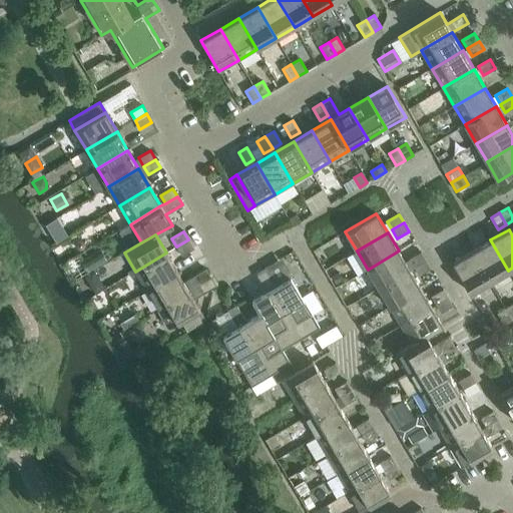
[(188,239),(176,246),(181,255),(193,248),(188,239)]
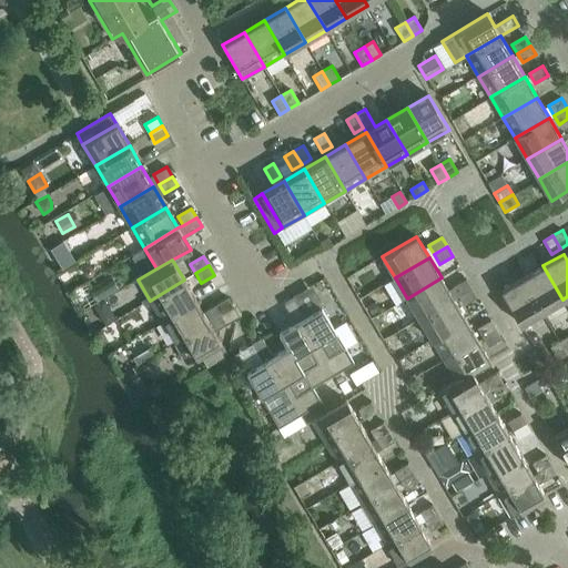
[(543,265),(523,277),(543,312),(563,300),(543,265)]
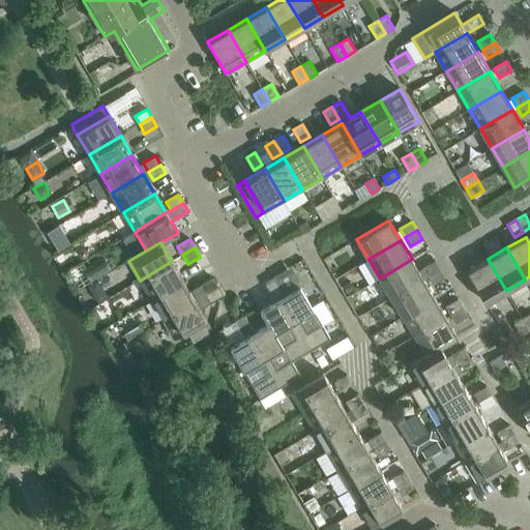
[(105,258),(84,269),(91,282),(97,277),(111,270),(105,258)]
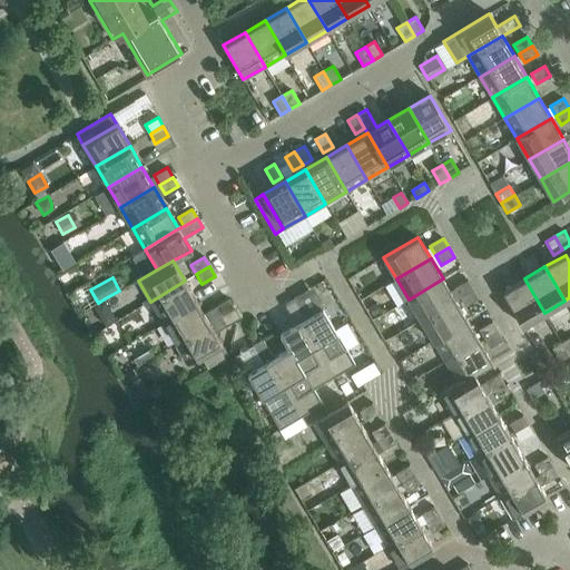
[(443,278),(409,300),(421,320),(455,300),(443,278)]
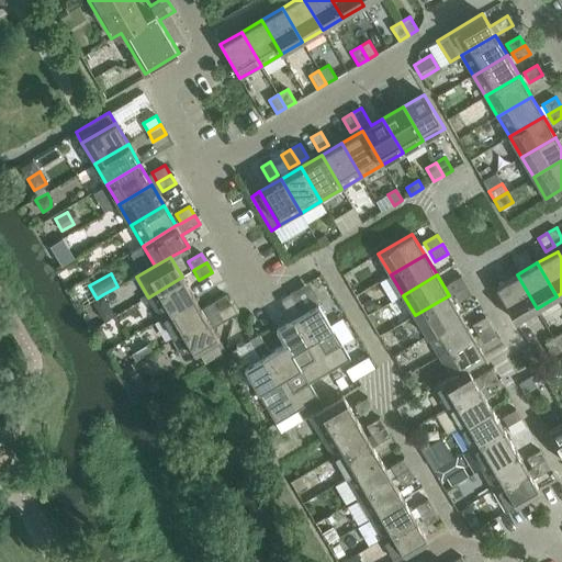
[(537,308),(517,274),(495,288),(515,321),(537,308)]
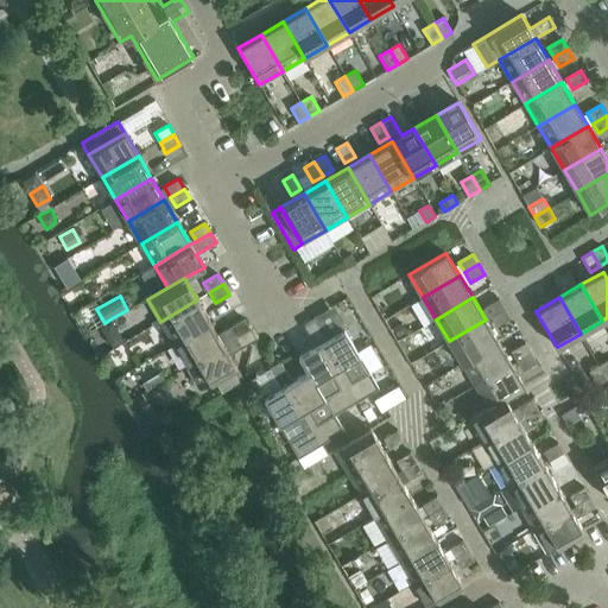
[(485,306),(491,317),(505,309),(499,298),(485,306)]
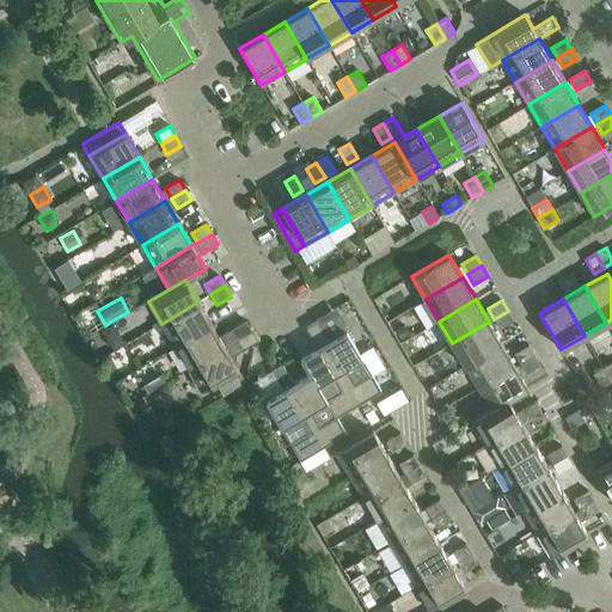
[(199,301),(161,324),(175,346),(212,324),(199,301)]
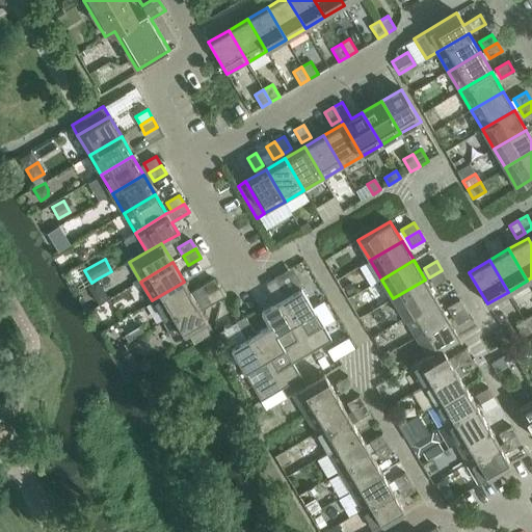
[(442,270),(429,277),(434,286),(447,278),(442,270)]
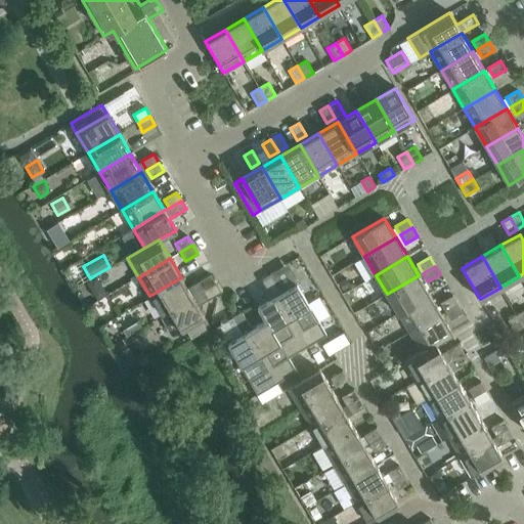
[(181,277),(149,296),(161,315),(215,284),(210,274),(187,288),(181,277)]
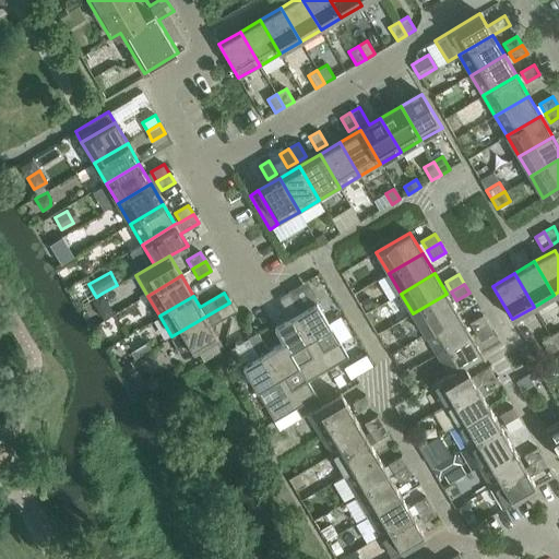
[(289,294),(285,296),(280,299),(285,309),(295,302),(289,294)]
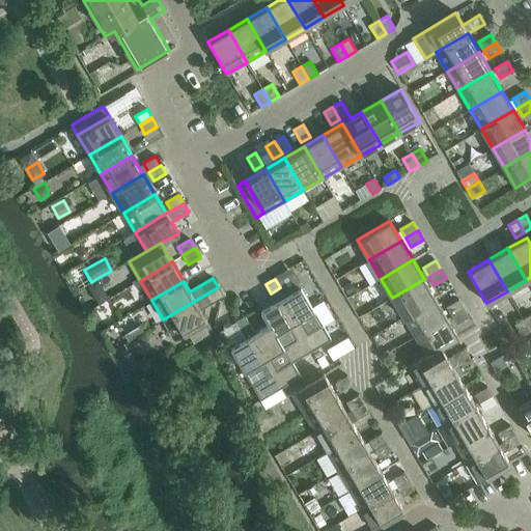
[(424,279),(392,298),(403,317),(436,299),(424,279)]
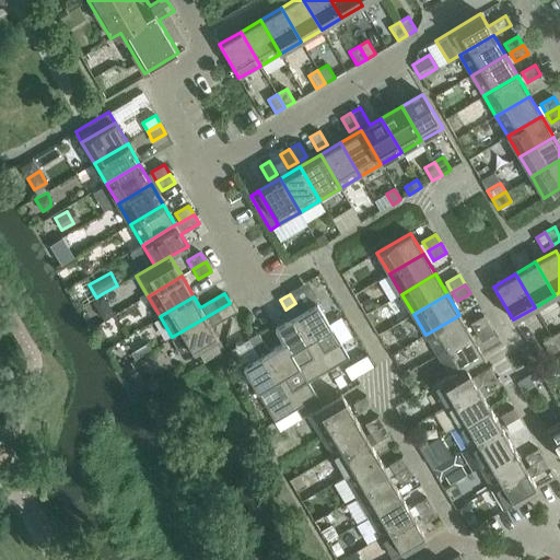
[(370,296),(362,301),(366,308),(374,304),(370,296)]
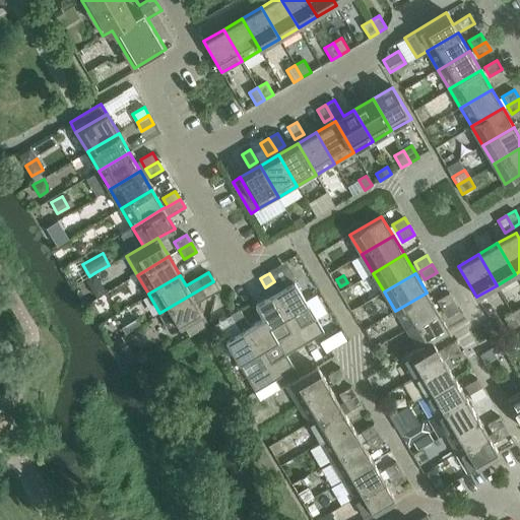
[(213,281),(159,313),(172,332),(202,314),(196,303),(218,289),(213,281)]
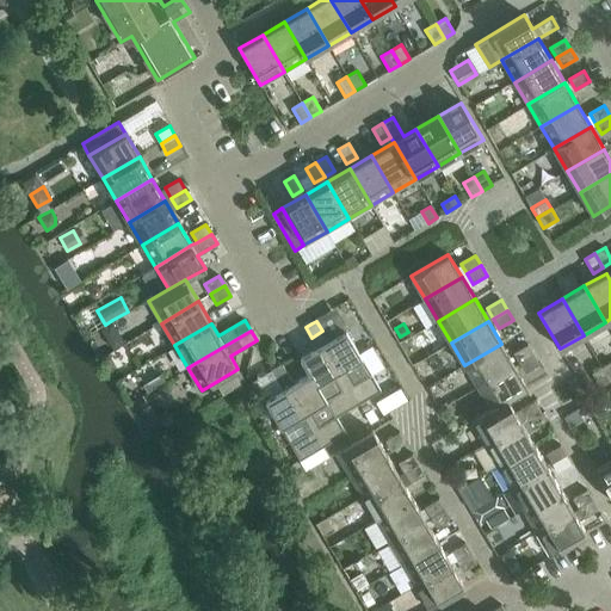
[(300,358),(309,374),(335,417),(358,403),(322,344),(328,340),(322,331),(312,338),(318,347),(300,358)]
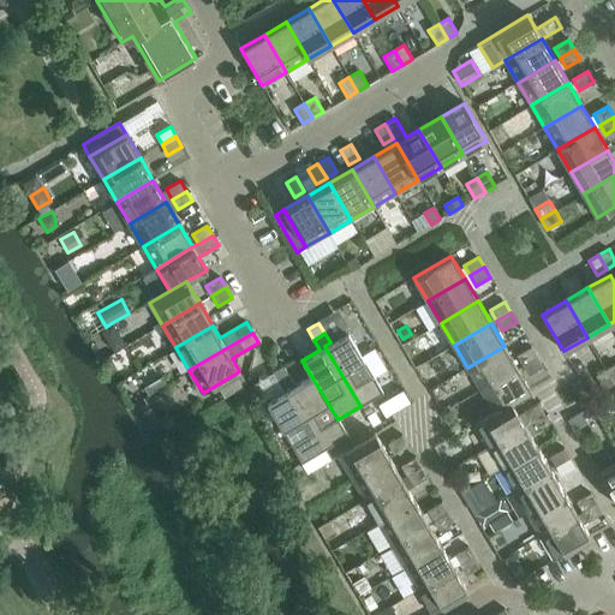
[(347,333),(330,342),(324,346),(360,406),(383,393),(347,333)]
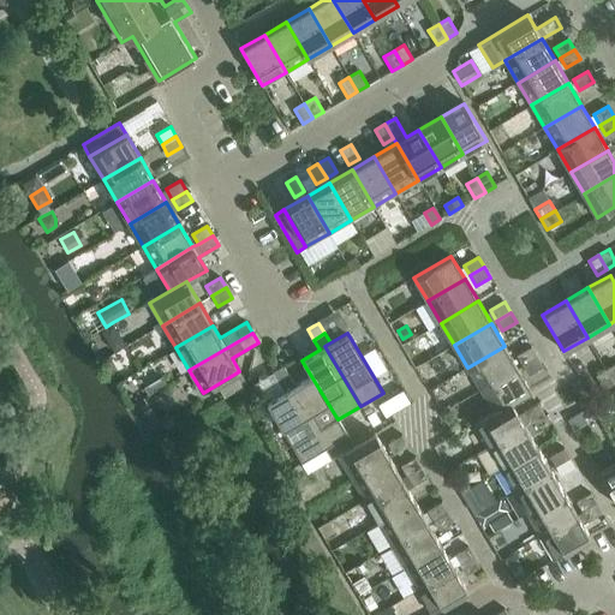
[(505,346),(467,368),(481,389),(518,368),(505,346)]
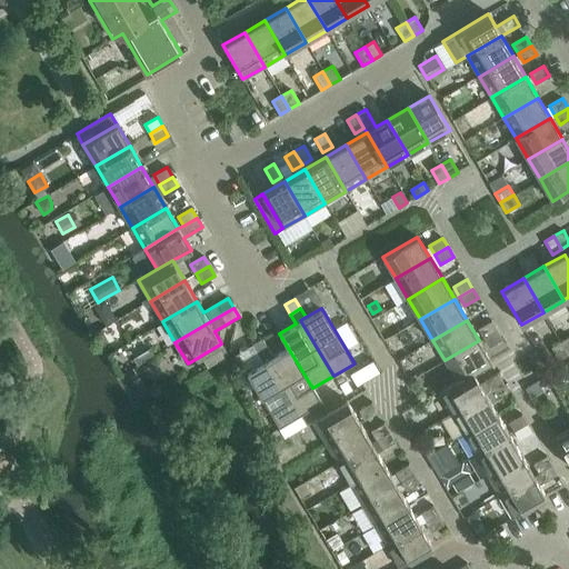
[(478,328),(483,338),(497,330),(491,320),(478,328)]
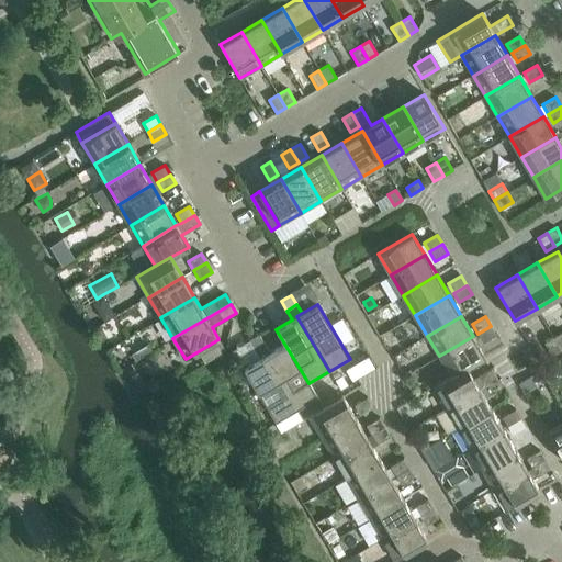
[(491,326),(478,334),(483,343),(496,335),(491,326)]
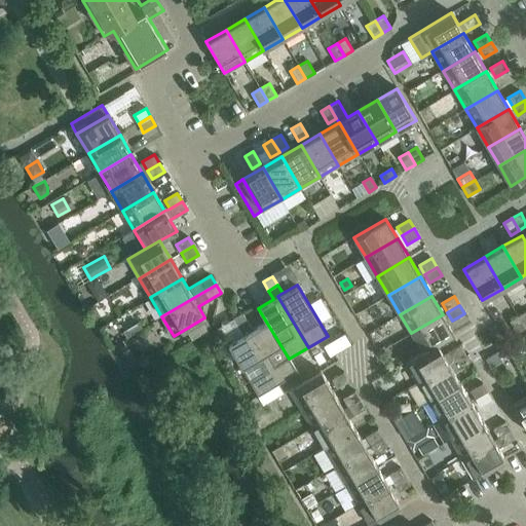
[(242,313),(237,315),(232,318),(237,327),(248,322),(242,313)]
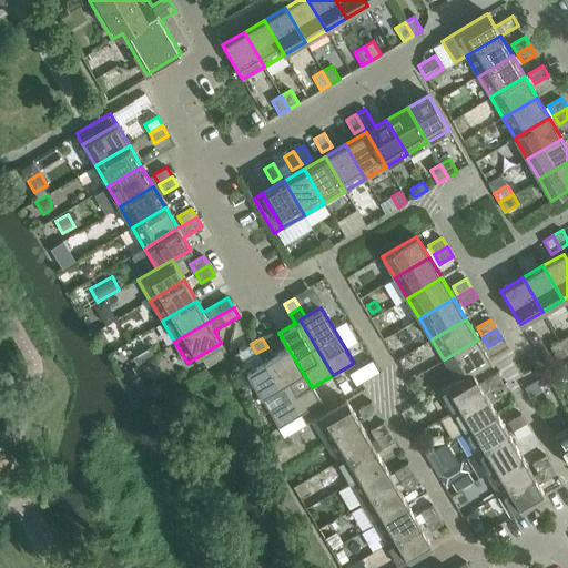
[(478,340),(444,359),(456,381),(472,372),(490,361),(478,340)]
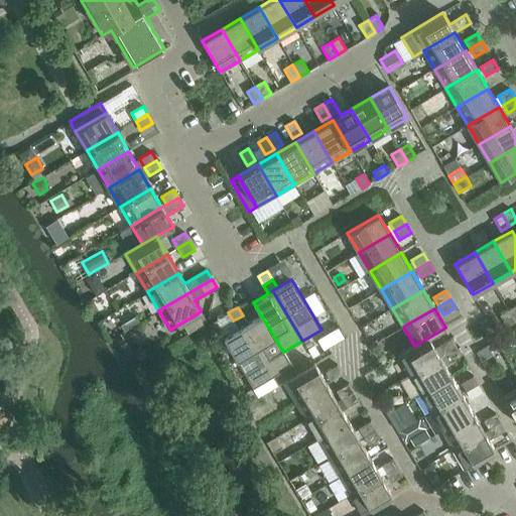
[(515,321),(508,309),(500,314),(507,327),(515,321)]
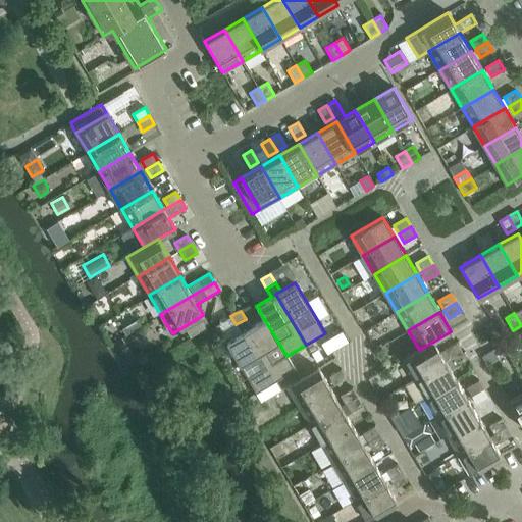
[(138,319),(122,328),(126,334),(142,325),(138,319)]
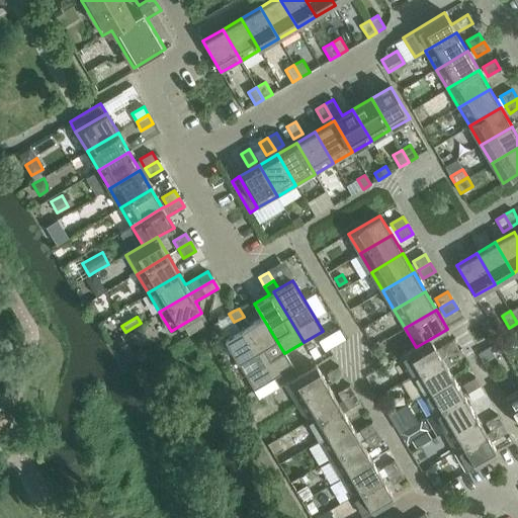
[(234,322),(239,331),(225,339),(254,390),(273,377),(244,328),(249,325),(244,317),(234,322)]
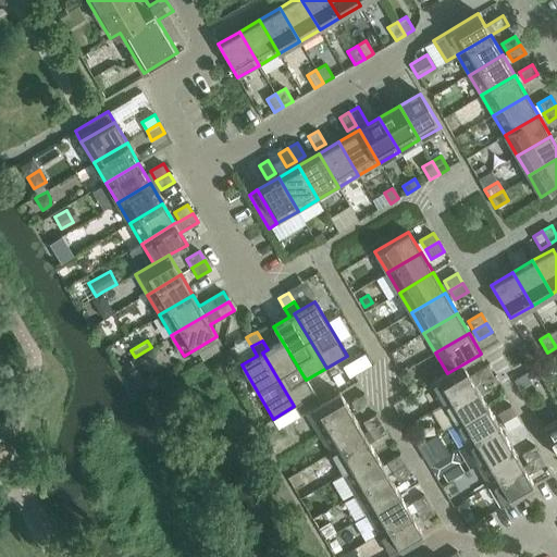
[(282,341),(268,349),(262,353),(294,406),(314,394),(306,380),(282,341)]
